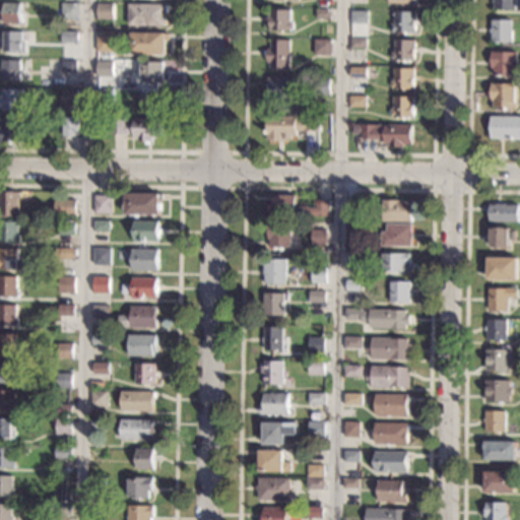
[(516,0),(516,10),(494,9),(494,2),(493,2),(493,0),(516,0)]
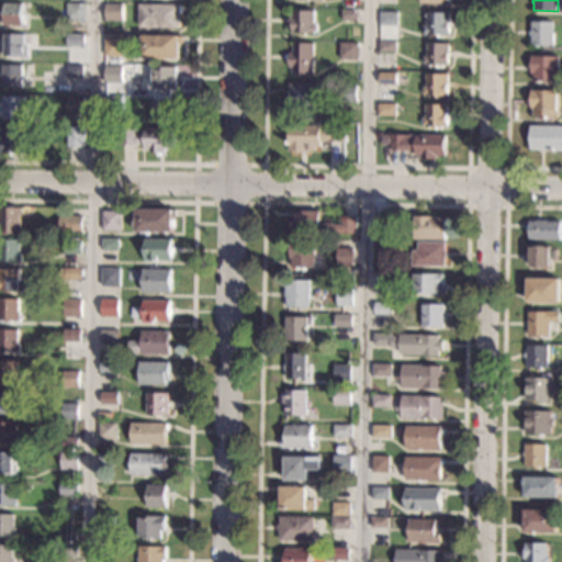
[(22,25),(2,25),(2,3),(22,4),(22,25)]
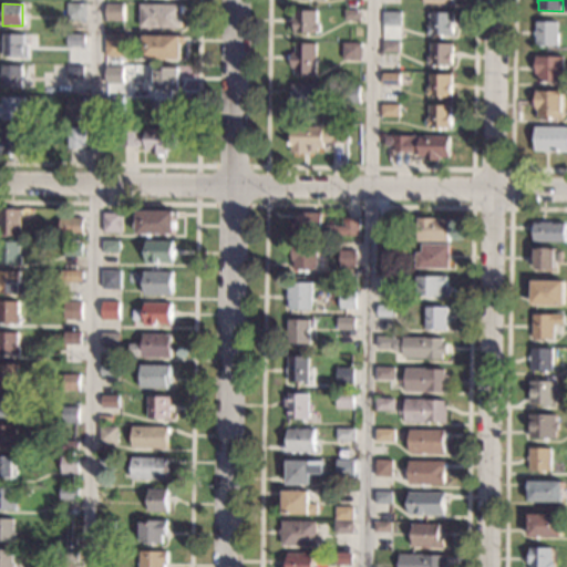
[(86,4),(85,21),(66,20),(66,3),(86,4)]
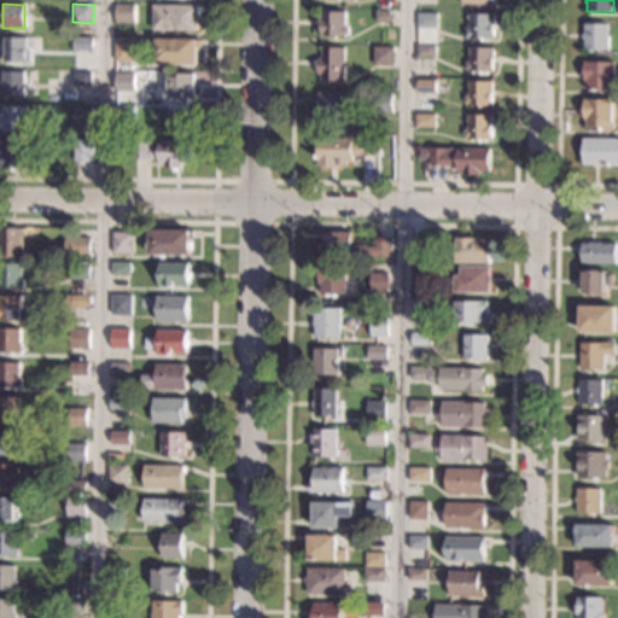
[(197,7),(199,7),(199,16),(196,16),(196,31),(152,31),(153,5),(197,6),(197,7)]
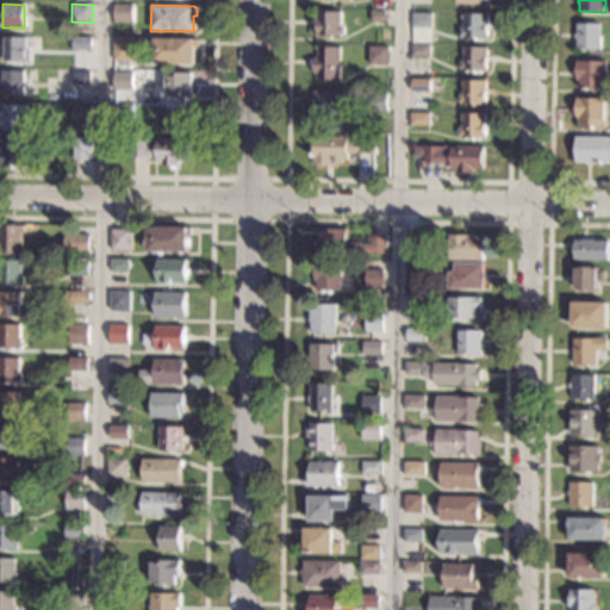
[(132,23),(113,23),(113,6),(132,6),(132,23)]
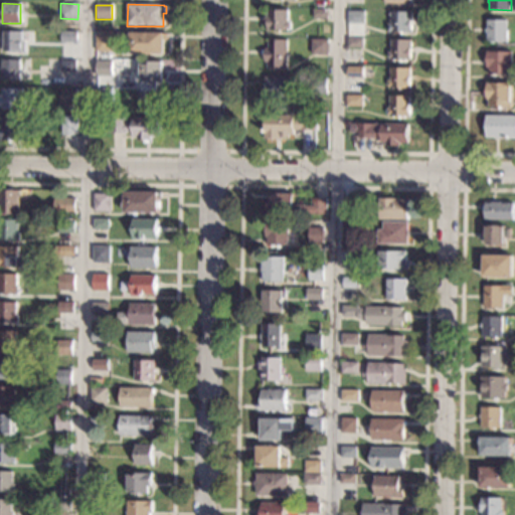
[(327,10),(327,19),(313,19),(313,9),(327,10)]
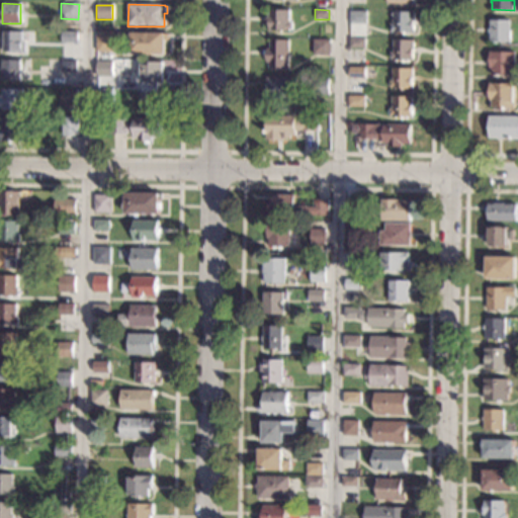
[(289,22),(291,22),(291,30),(268,30),(268,23),(266,23),(266,15),(268,15),(268,10),(289,10),(289,22)]
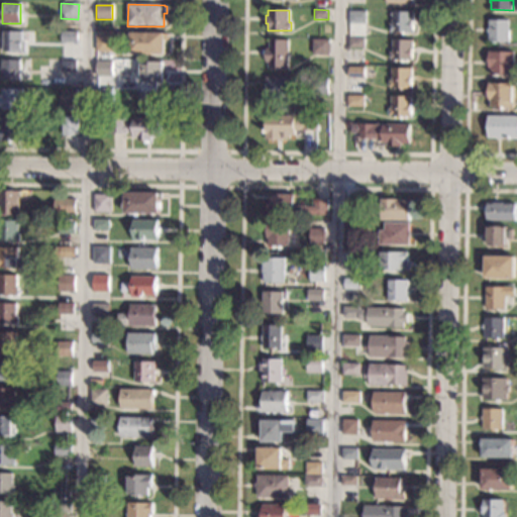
[(365,23),(349,23),(349,11),(365,11),(365,23)]
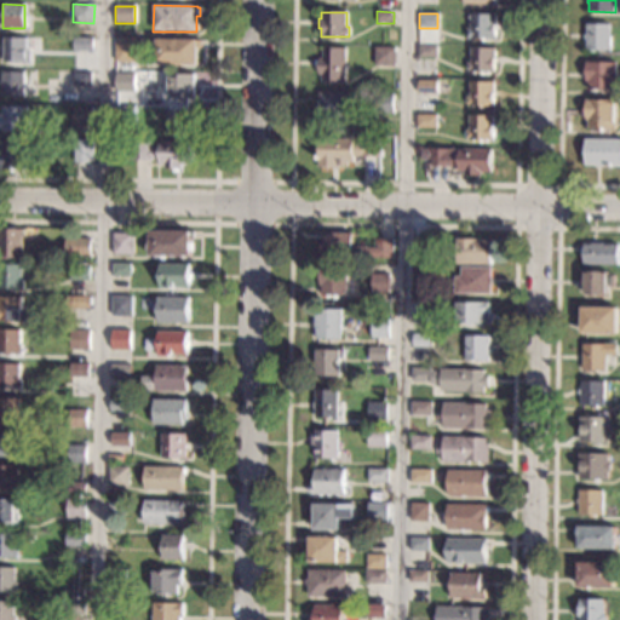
[(494,39),(466,38),(466,28),(469,28),(469,15),(494,15),(494,39)]
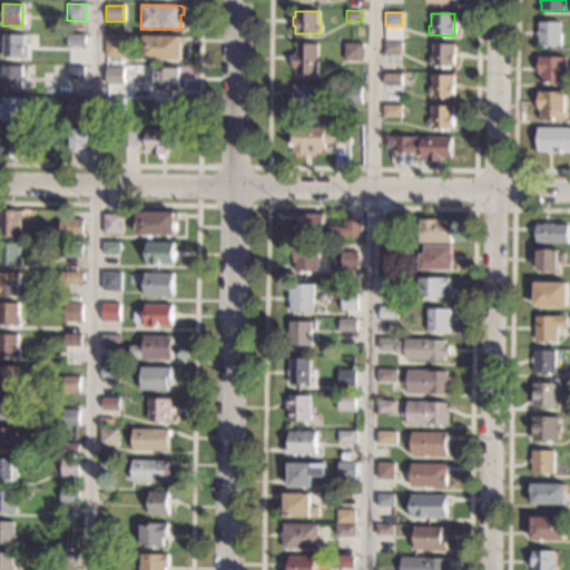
[(561,46),(539,46),(539,22),(561,22),(561,46)]
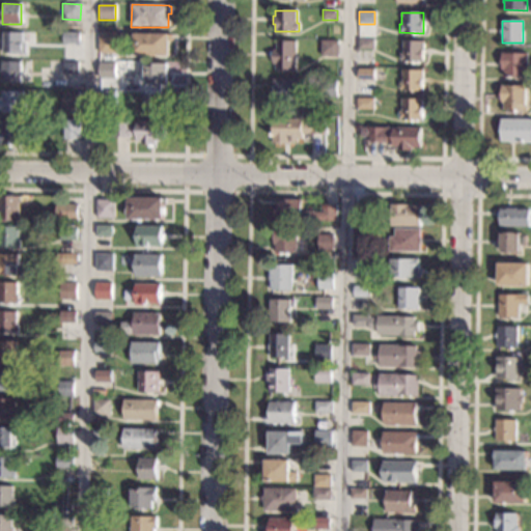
[(22,43),(25,43),(24,54),(2,53),(2,32),(22,33),(22,43)]
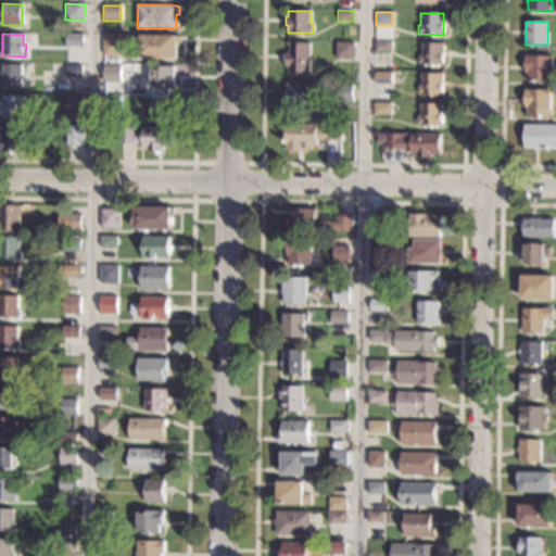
[(121,55),(103,55),(103,34),(121,34),(121,55)]
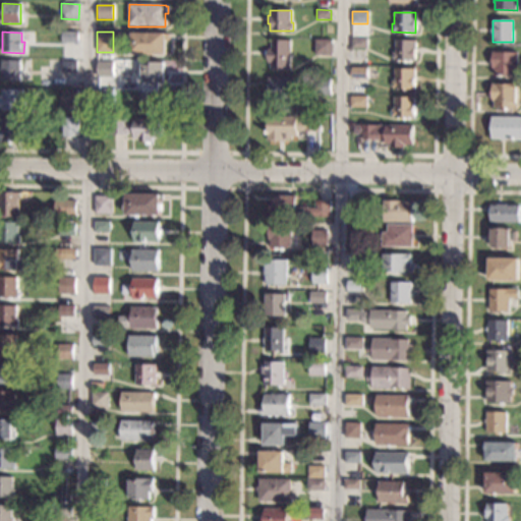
[(77,34),(77,44),(61,43),(61,33),(77,34)]
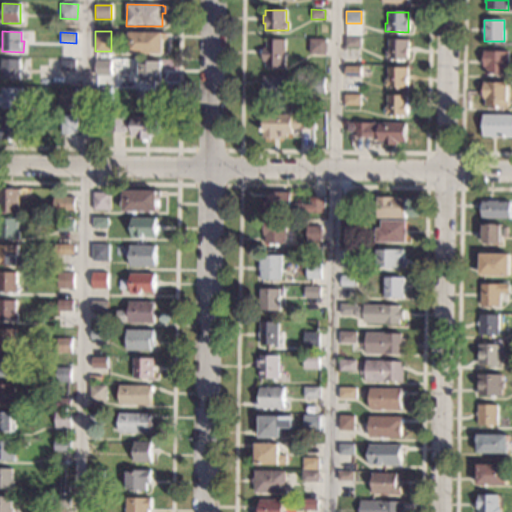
[(162,54),(128,53),(128,32),(162,33),(162,54)]
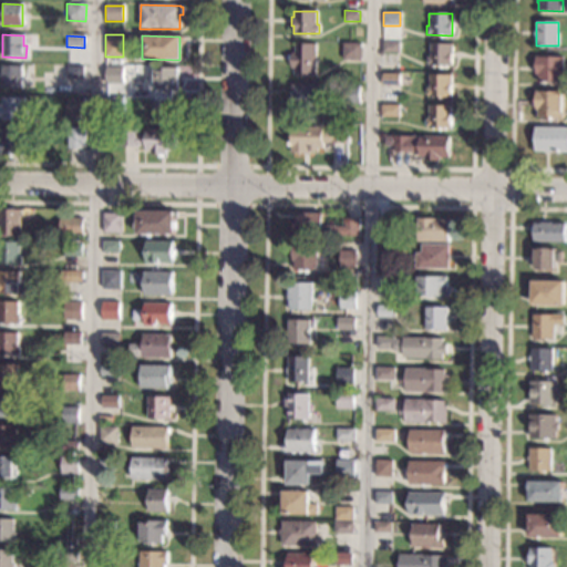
[(399,52),(382,52),(382,42),(399,42),(399,52)]
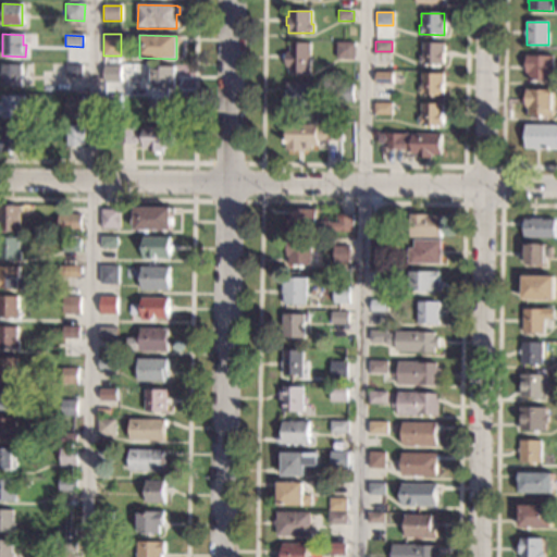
[(355,44),(355,59),(337,59),(337,42),(355,44)]
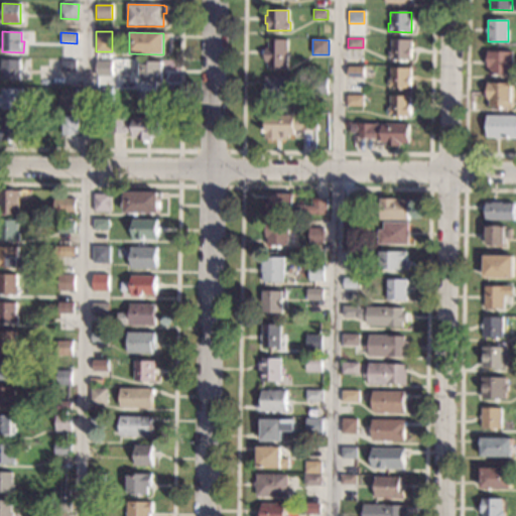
[(286,68),(267,68),(267,62),(264,62),(264,61),(261,61),(261,49),(264,49),(264,48),(267,48),(268,40),(286,40),(286,68)]
